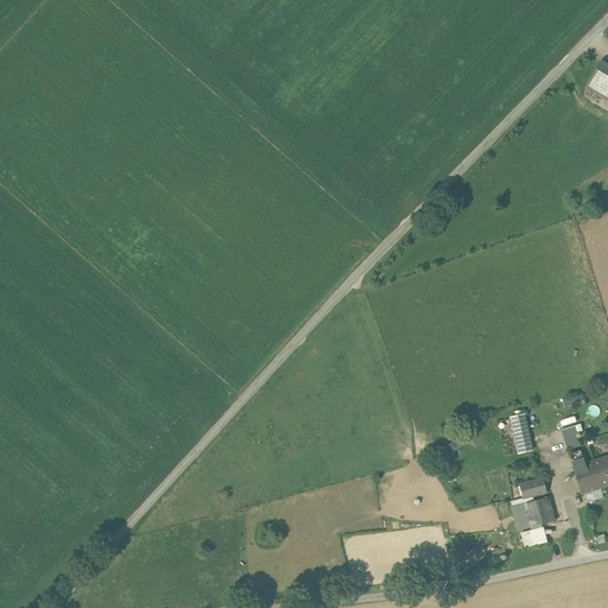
[(607,65),(600,62),(586,88),(607,101),(607,65)]
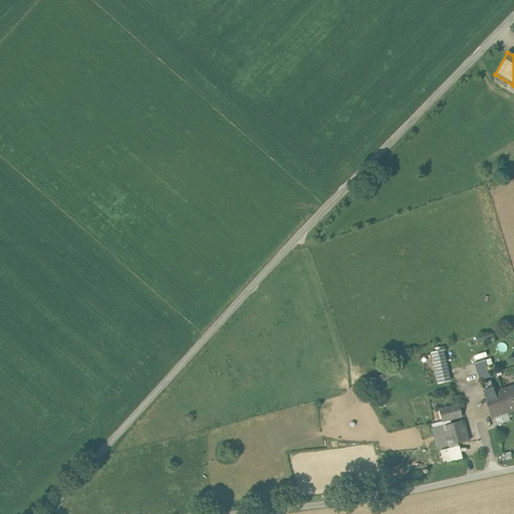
[(443,350),(431,353),(436,374),(438,383),(450,380),(443,350)]
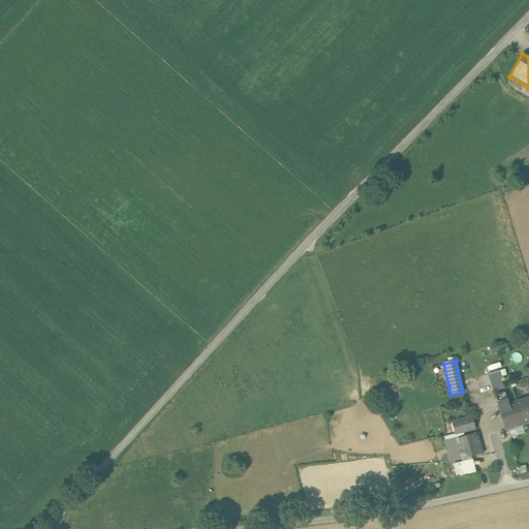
[(499,371),(488,374),(493,392),(504,389),(499,371)]
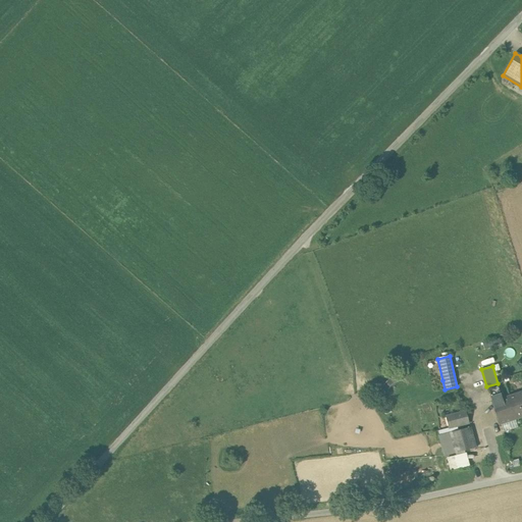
[(521,390),(491,401),(499,424),(521,416),(521,390)]
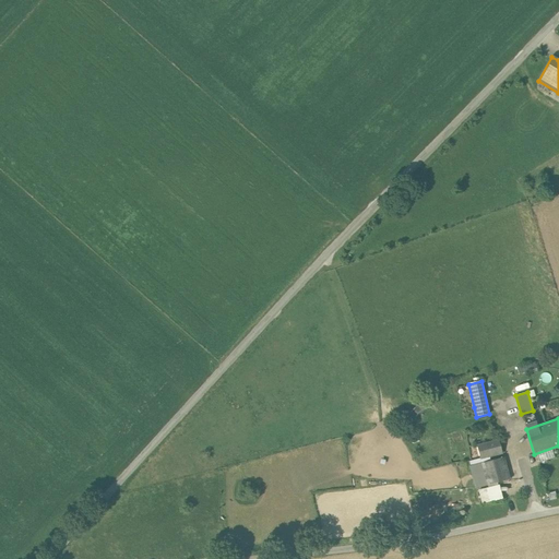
[(499,440),(476,447),(479,459),(502,453),(499,440)]
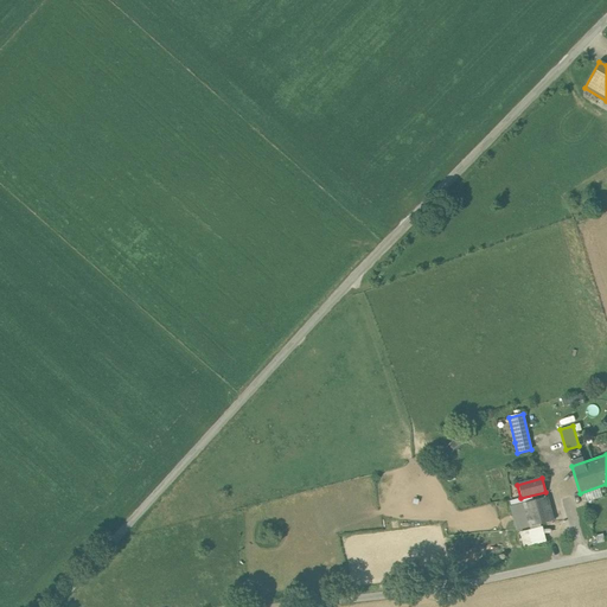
[(548,497),(523,503),(529,528),(554,521),(548,497)]
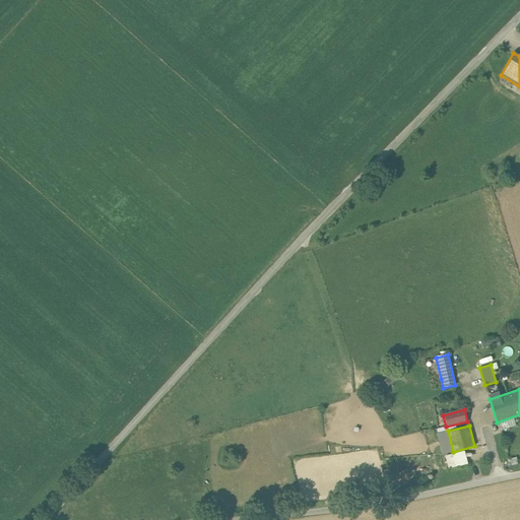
[(467,452),(447,453),(447,464),(467,464),(467,452)]
